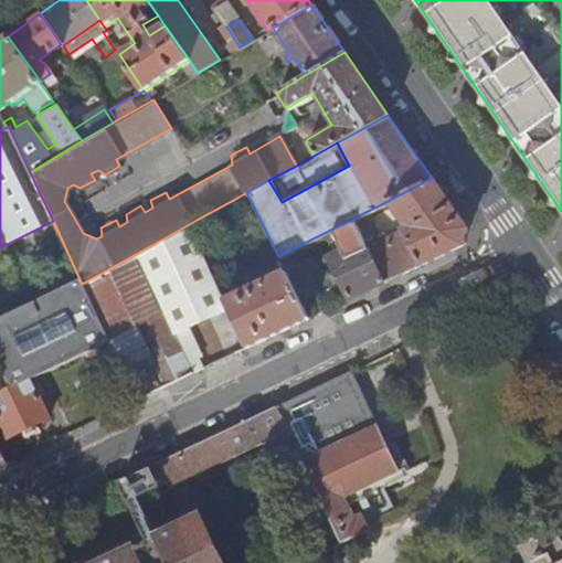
[(466,229),(432,178),(388,201),(404,225),(366,246),(383,280),(462,244),(466,229)]
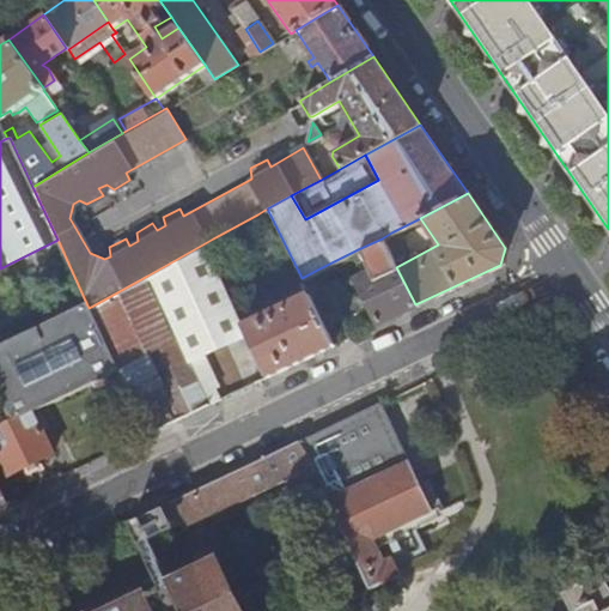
[(267,209),(257,215),(273,249),(285,244),(267,209)]
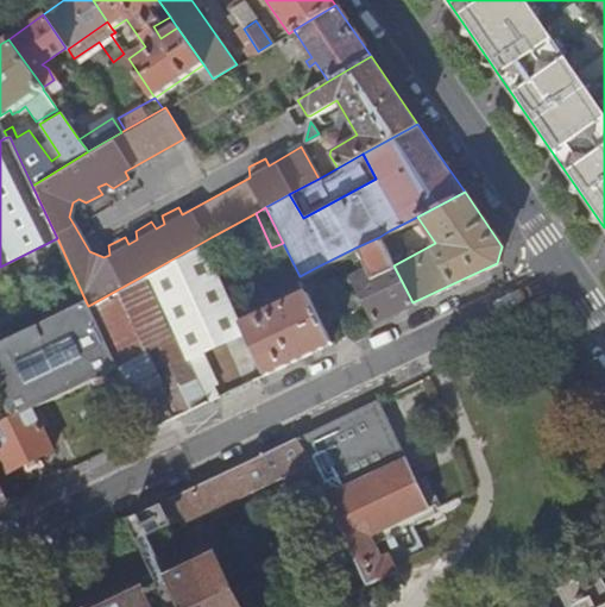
[(239,226),(229,231),(237,243),(246,238),(239,226)]
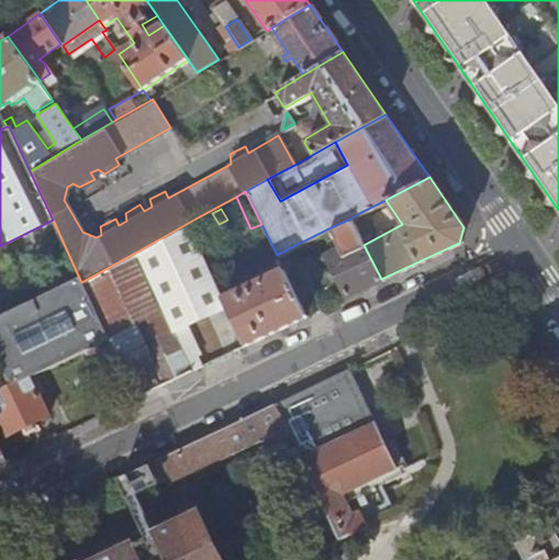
[(368,231),(359,213),(350,219),(358,235),(368,231)]
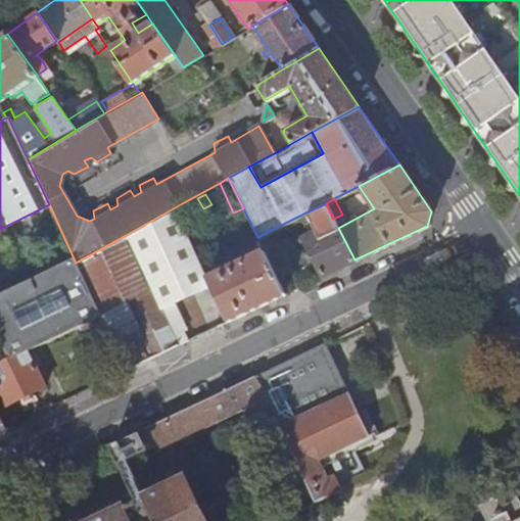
[(182,203),(175,207),(184,227),(192,223),(182,203)]
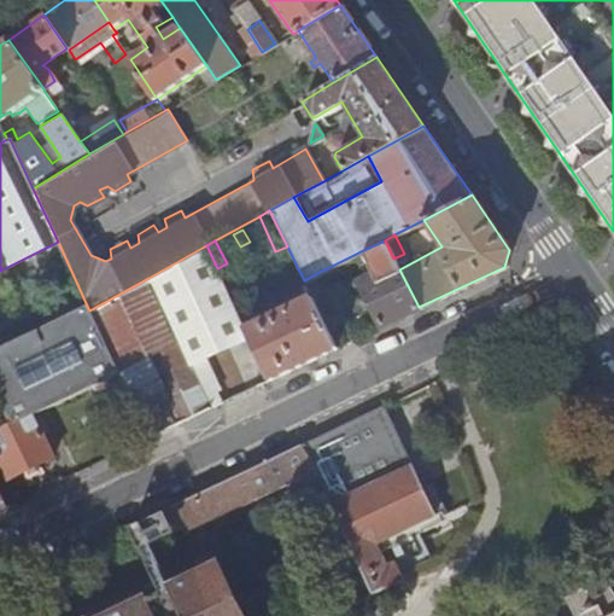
[(380,325),(419,307),(399,269),(393,259),(385,240),(361,251),(370,273),(357,280),(380,325)]
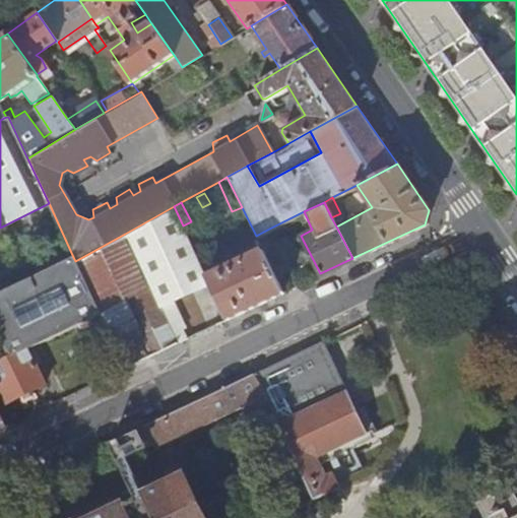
[(159,307),(209,282),(206,275),(183,225),(174,206),(125,234),(159,307)]
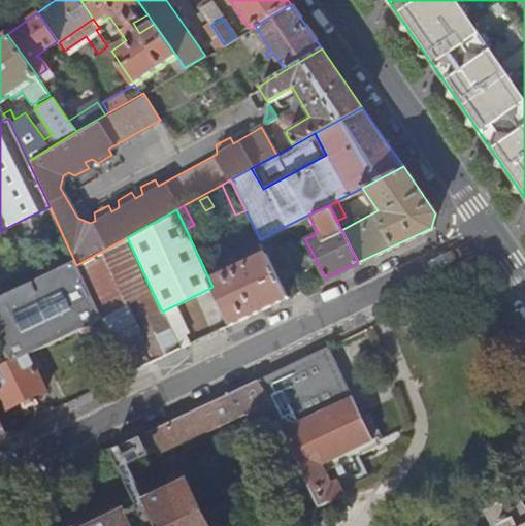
[(245,210),(235,215),(250,242),(253,241),(259,237),(245,210)]
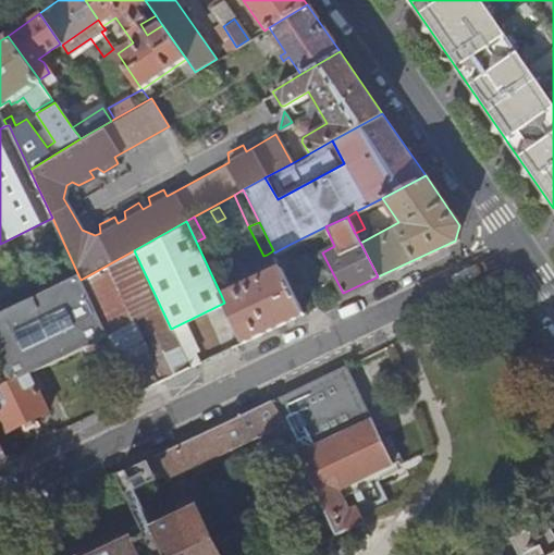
[(281,266),(286,278),(299,270),(288,245),(274,253),(281,266)]
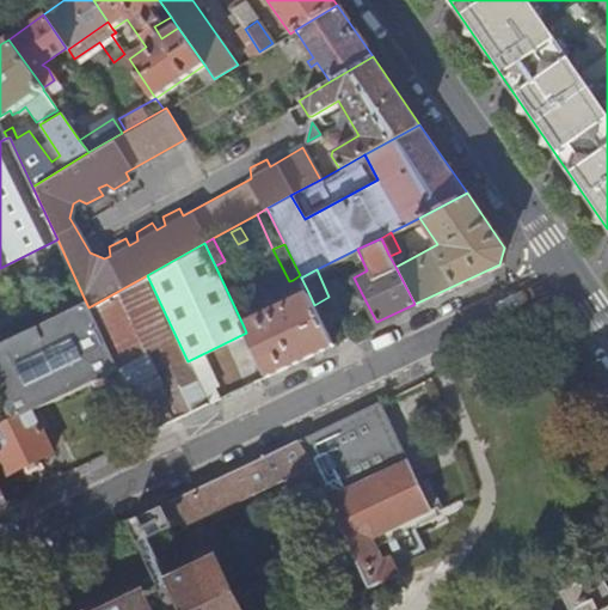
[(146,432),(207,402),(188,361),(147,275),(88,307),(116,367),(140,420),(146,432)]
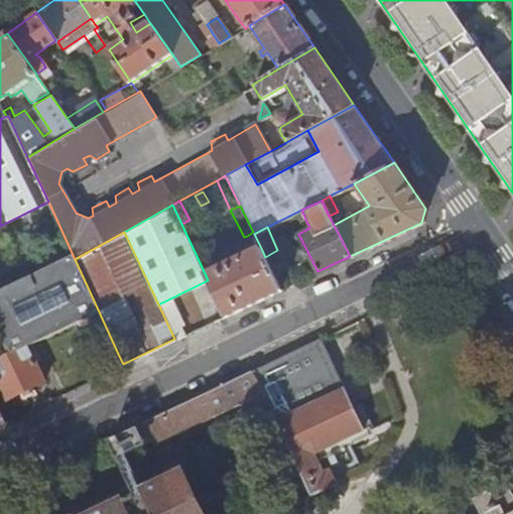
[(254,249),(260,246),(254,234),(253,232),(247,236),(254,249)]
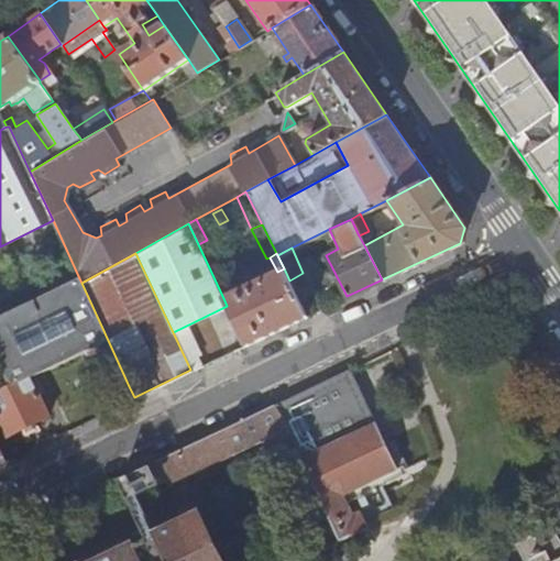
[(245,344),(306,315),(289,281),(284,268),(277,272),(223,298),(227,306),(245,344)]
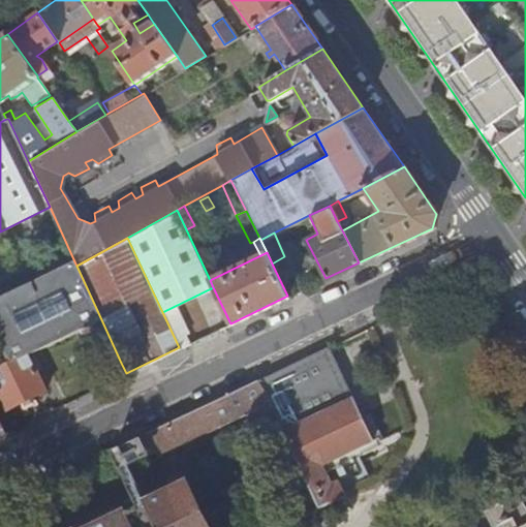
[(82,327),(100,317),(76,266),(74,261),(0,297),(0,345),(7,362),(82,327)]
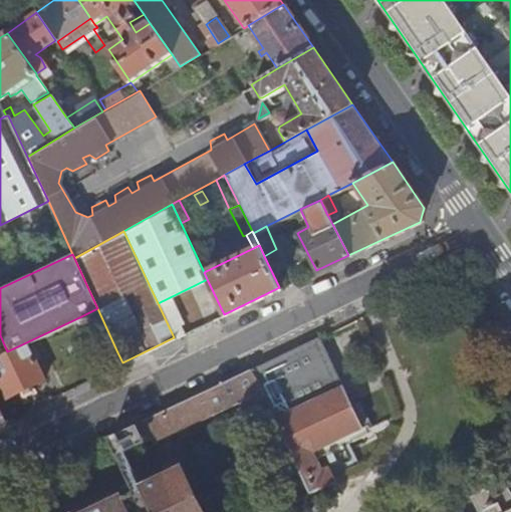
[(117,352),(97,308),(79,317),(96,353),(101,350),(104,358),(117,352)]
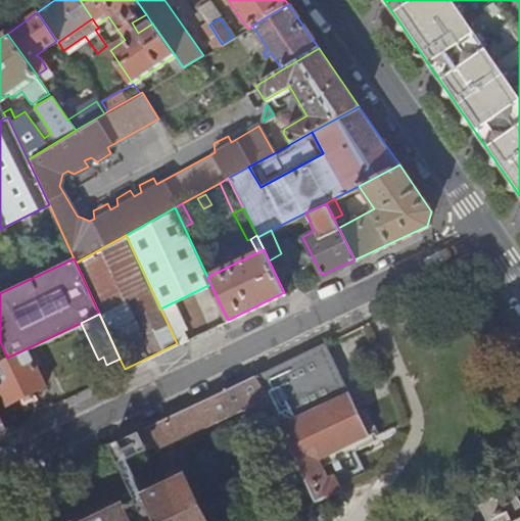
[(49,360),(41,341),(0,361),(0,392),(5,404),(45,384),(37,366),(49,360)]
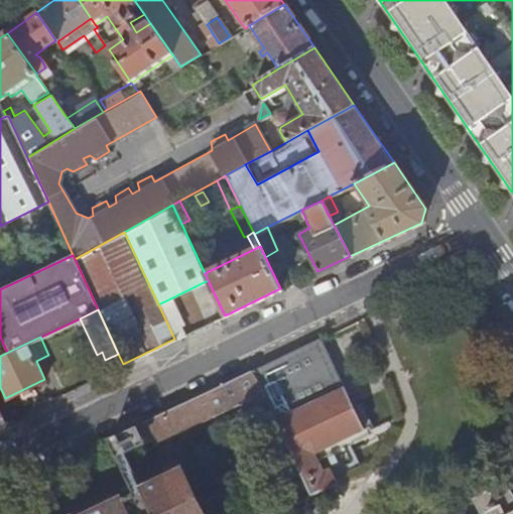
[(261,391),(309,494),(335,482),(329,468),(322,472),(315,459),(329,453),(326,445),(362,427),(319,337),(251,369),(261,391)]
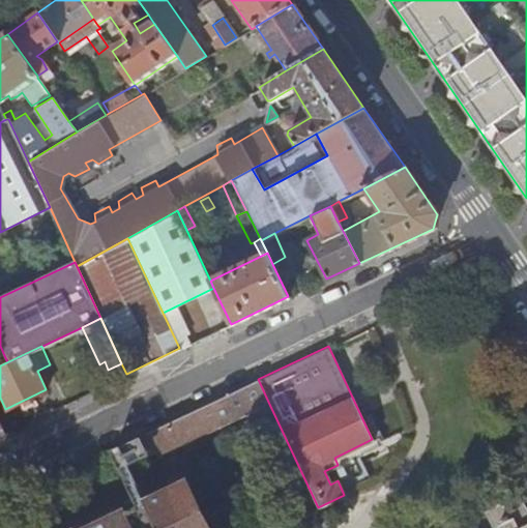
[(153,457),(268,402),(258,379),(142,435),(153,457)]
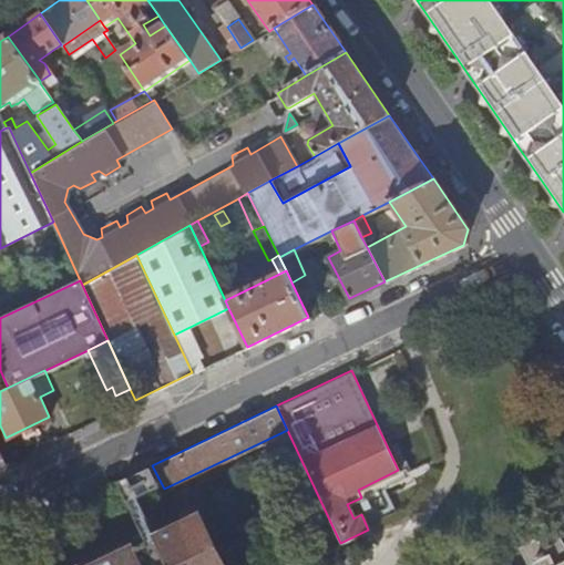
[(216,564),(195,521),(100,564),(216,564)]
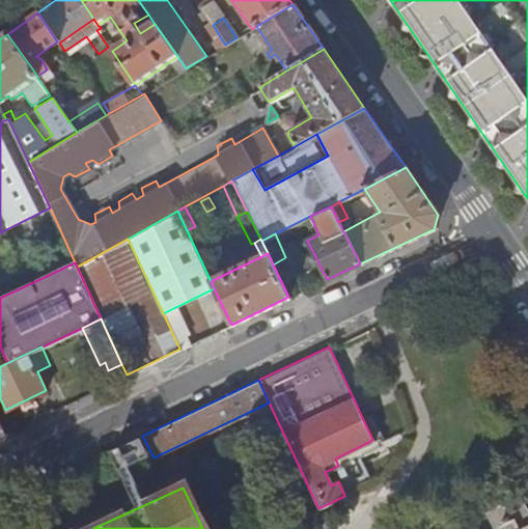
[(527,528),(527,519),(515,495),(484,511),(492,528),(527,528)]
